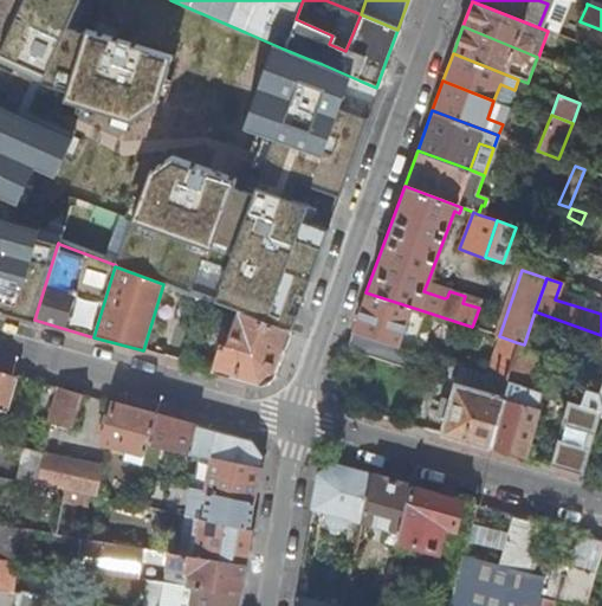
[(583,282),(581,290),(601,297),(601,283),(596,282),(595,285),(583,282)]
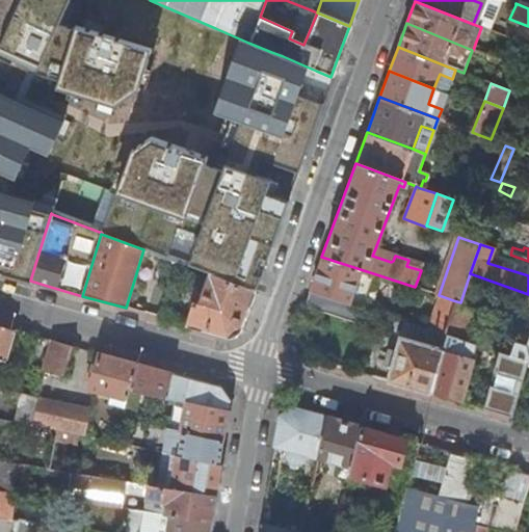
[(393,261),(395,256),(375,248),(372,256),(391,262),(393,261)]
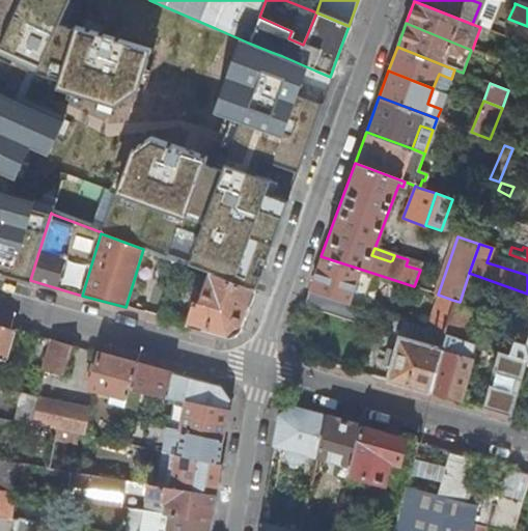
[(361,306),(372,273),(321,256),(309,289),(361,306)]
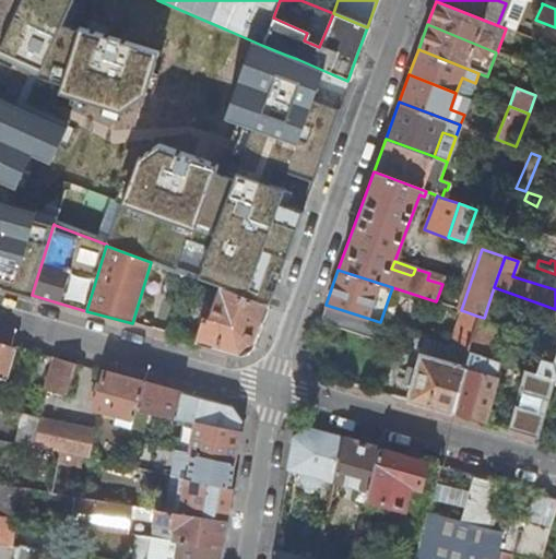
[(445,277),(429,273),(427,280),(442,284),(445,277)]
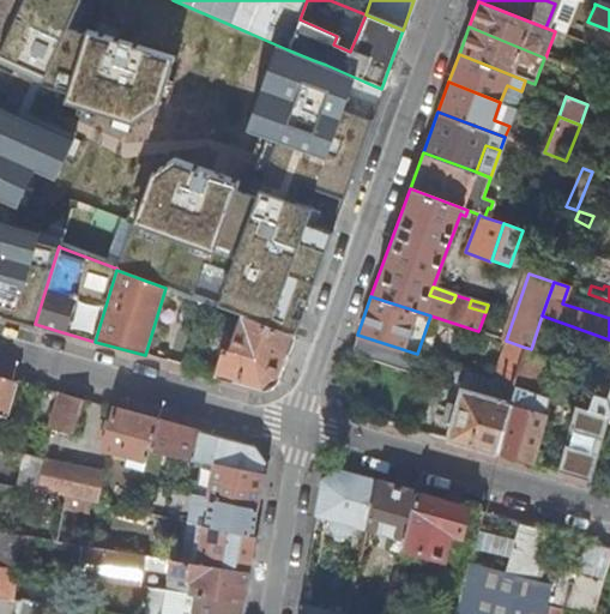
[(222,347),(212,375),(261,389),(277,380),(293,337),(239,317),(227,349),(222,347)]
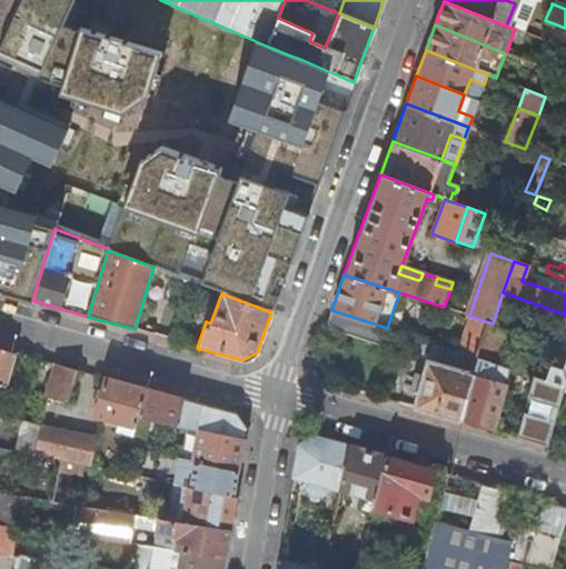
[(388,348),(394,330),(387,328),(331,310),(325,328),(388,348)]
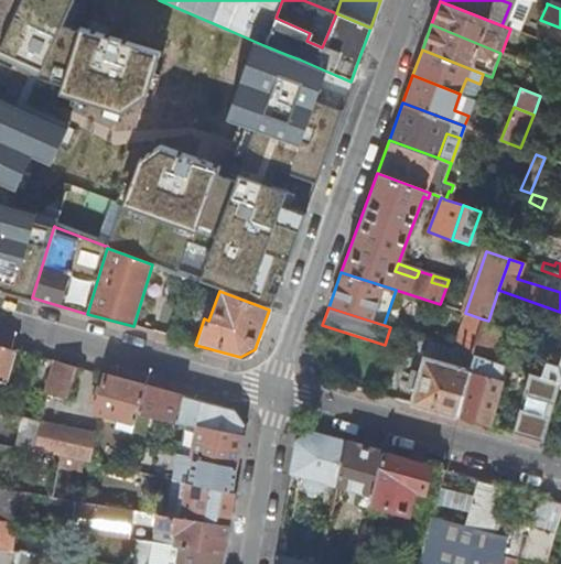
[(468,314),(459,348),(470,353),(481,318),(468,314)]
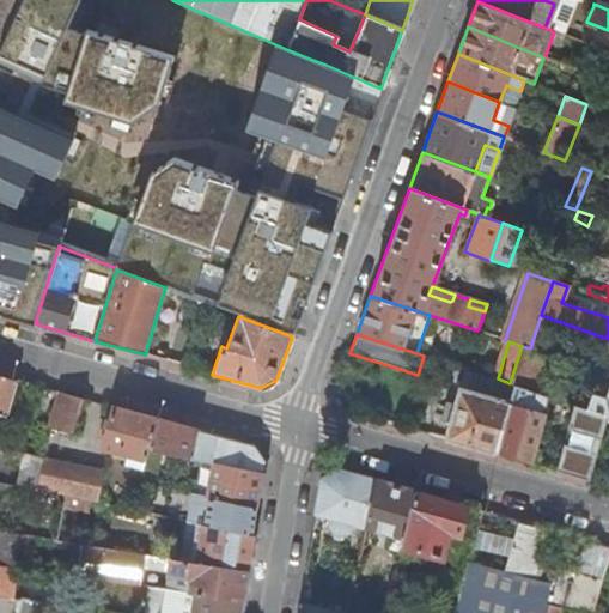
[(535,390),(547,357),(529,351),(530,349),(522,346),(510,383),(515,384),(535,390)]
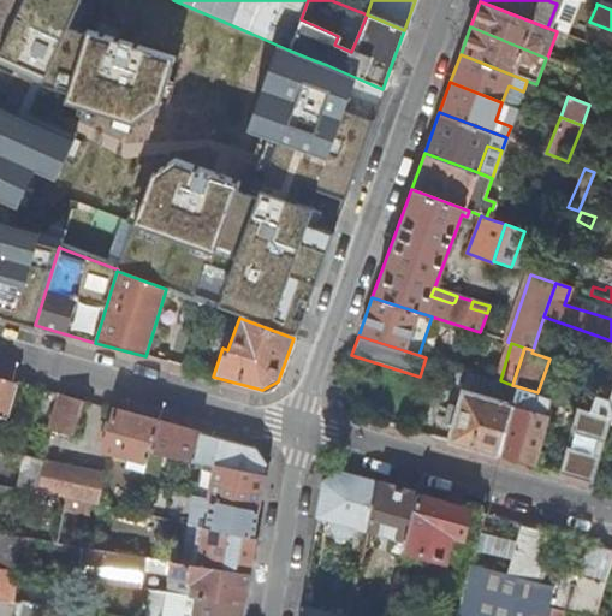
[(462,390),(511,404),(517,386),(512,385),(500,380),(468,371),(462,390)]
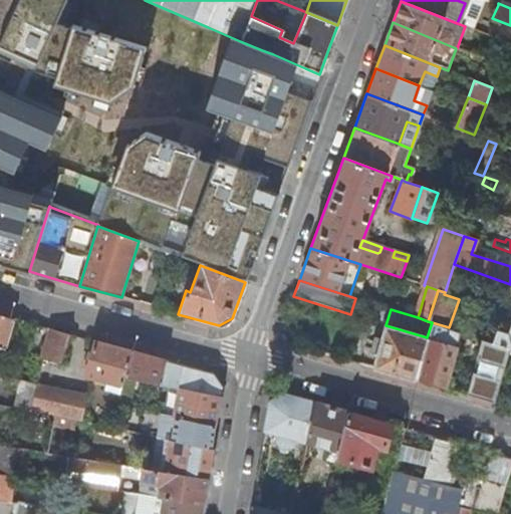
[(0,348),(5,349),(13,317),(0,313),(0,348)]
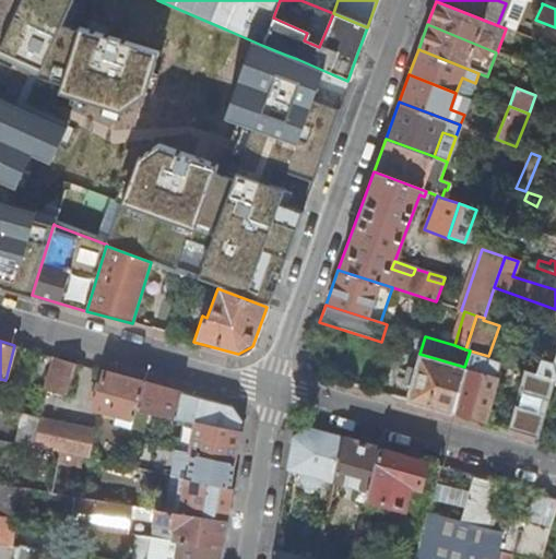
[(547,342),(542,358),(554,363),(555,356),(555,344),(548,342),(547,342)]
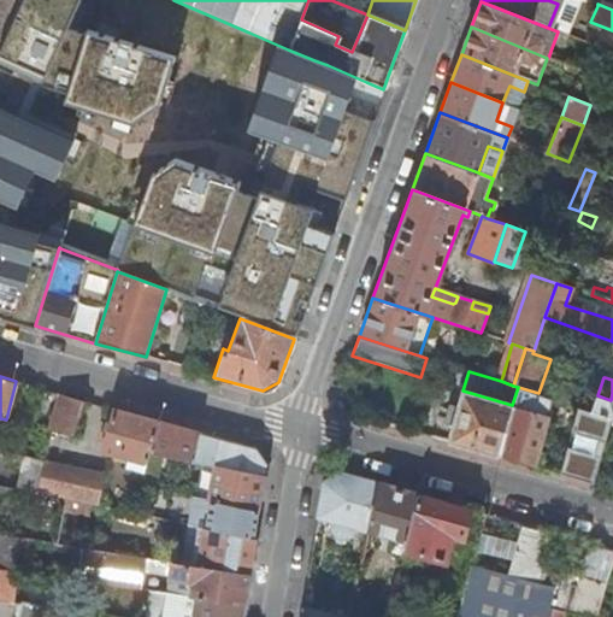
[(548,416),(554,398),(538,393),(518,387),(512,405),(548,416)]
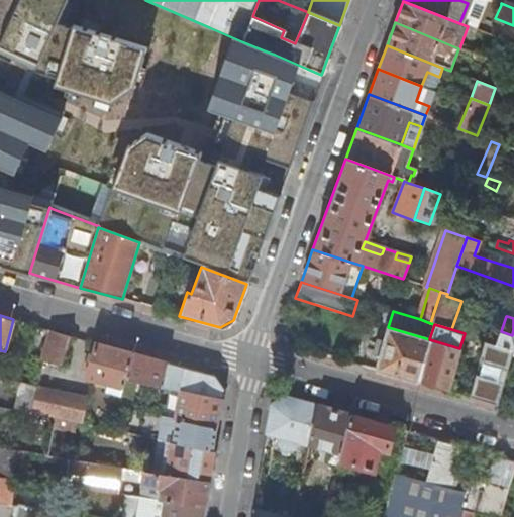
[(429,339),(388,327),(375,370),(417,381),(429,339)]
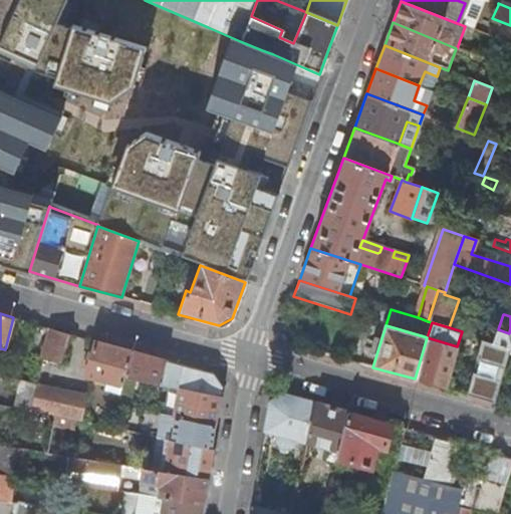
[(48,327),(40,359),(59,364),(68,333),(48,327)]
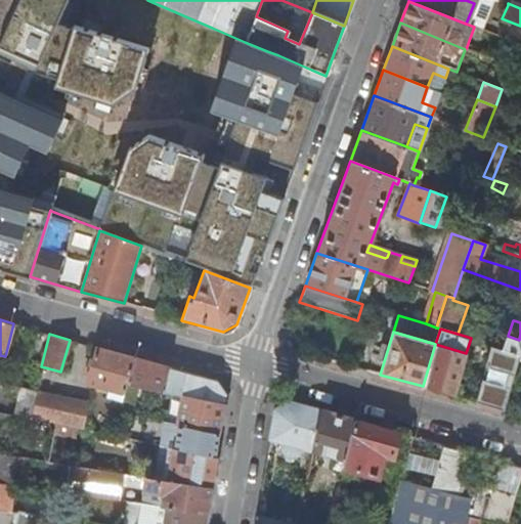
[(520,334),(519,340),(508,336),(503,348),(520,353),(520,334)]
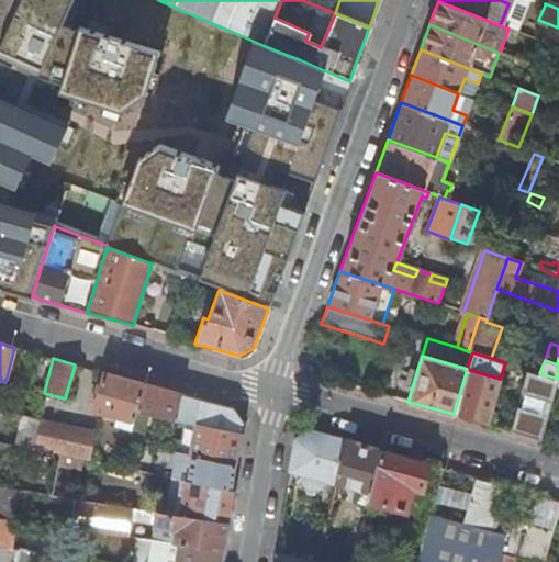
[(500,379),(467,369),(454,414),(466,417),(488,424),(500,379)]
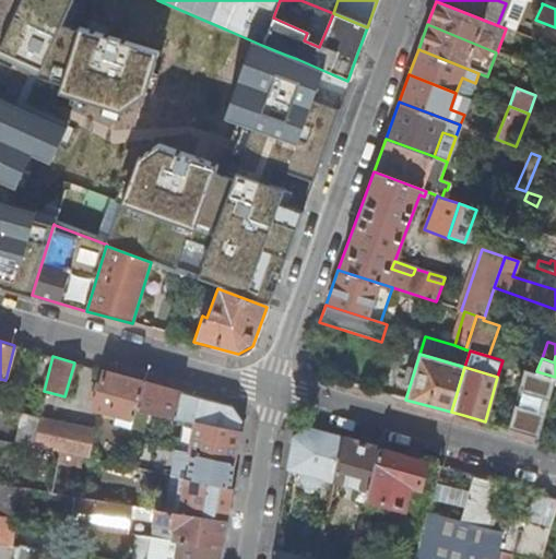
[(524,368),(507,428),(520,431),(537,436),(546,405),(555,377),(536,371),(524,368)]
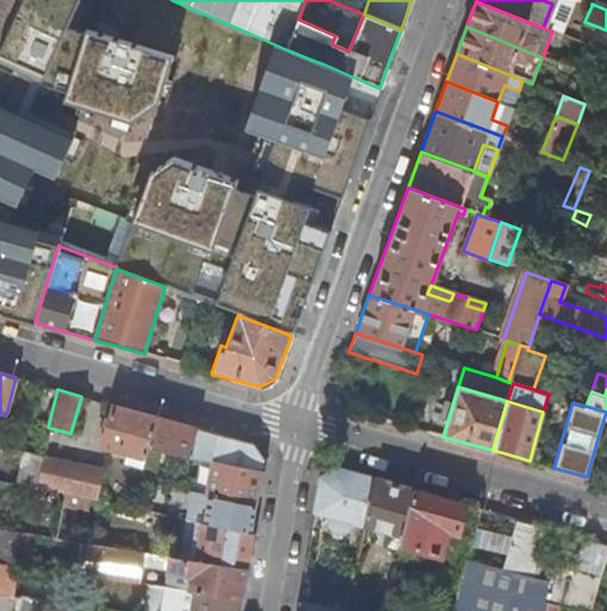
[(122,462),(141,467),(146,448),(154,417),(112,405),(100,446),(109,450),(107,454),(123,458),(122,462)]
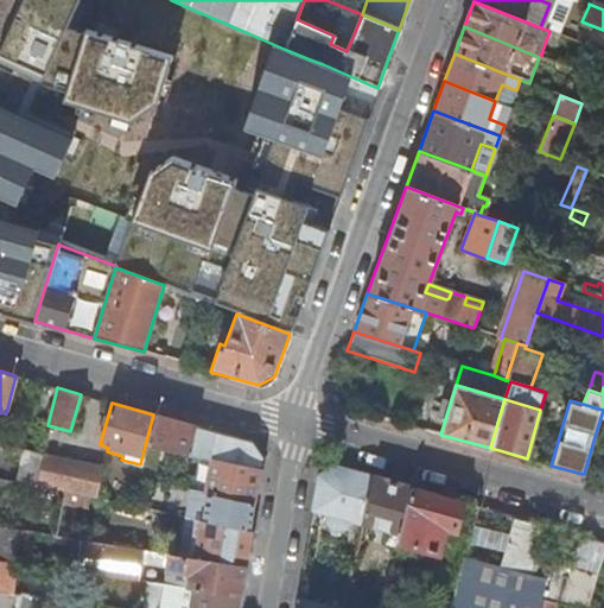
[(145,445),(157,448),(185,454),(194,426),(175,420),(153,415),(145,445)]
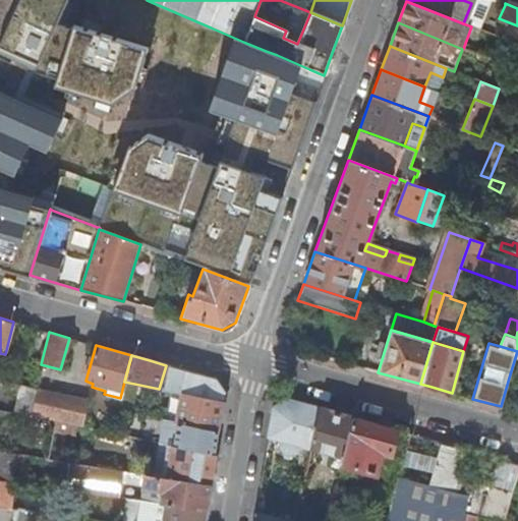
[(166,365),(159,389),(170,391),(222,401),(223,392),(215,379),(186,371),(166,365)]
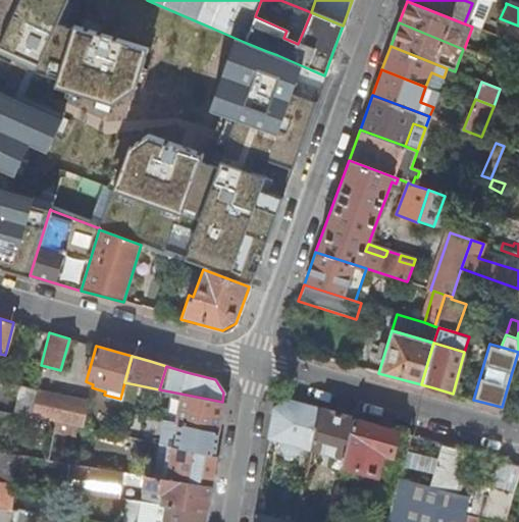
[(55,373),(40,370),(35,393),(50,396),(55,373)]
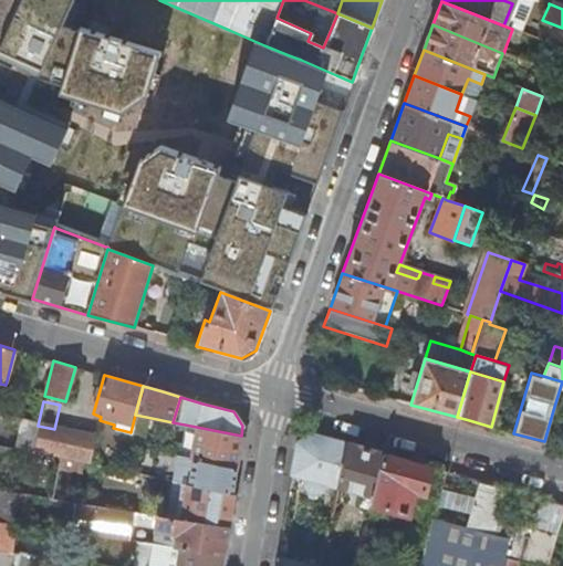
[(142,436),(146,417),(135,415),(131,432),(142,436)]
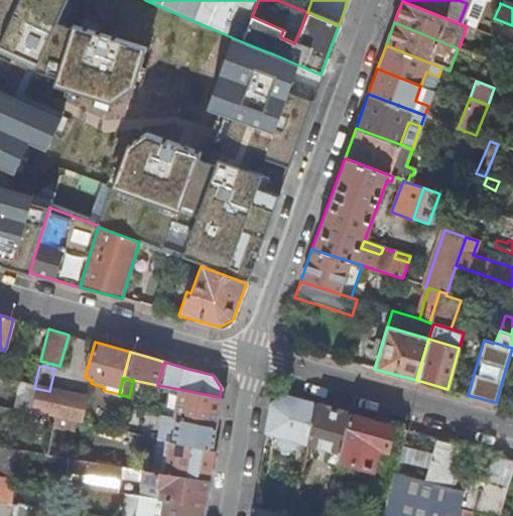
[(0,389),(17,392),(18,384),(0,379),(0,389)]
